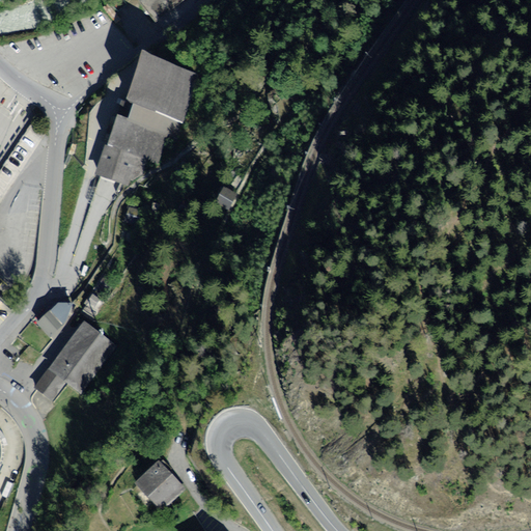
[(178,0),(141,0),(140,1),(151,19),(178,0)]
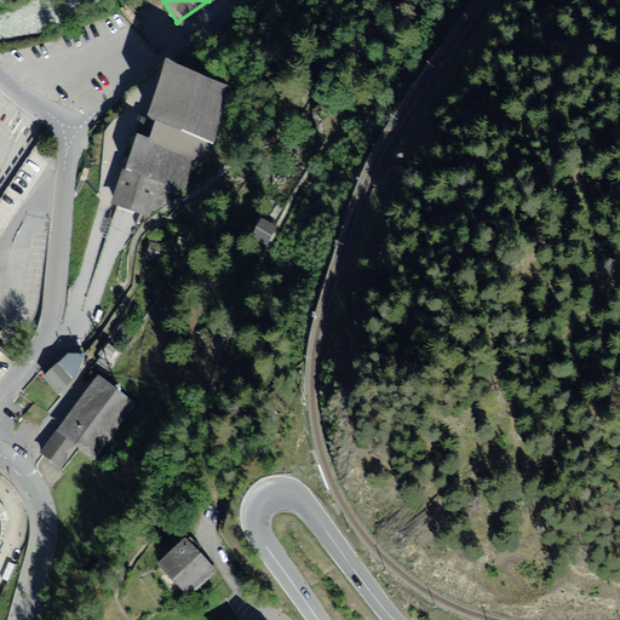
[(137,138),(112,207),(131,214),(148,219),(155,210),(165,207),(172,187),(191,194),(208,145),(214,148),(235,93),(182,74),(162,67),(143,121),(155,125),(149,143),(137,138)]
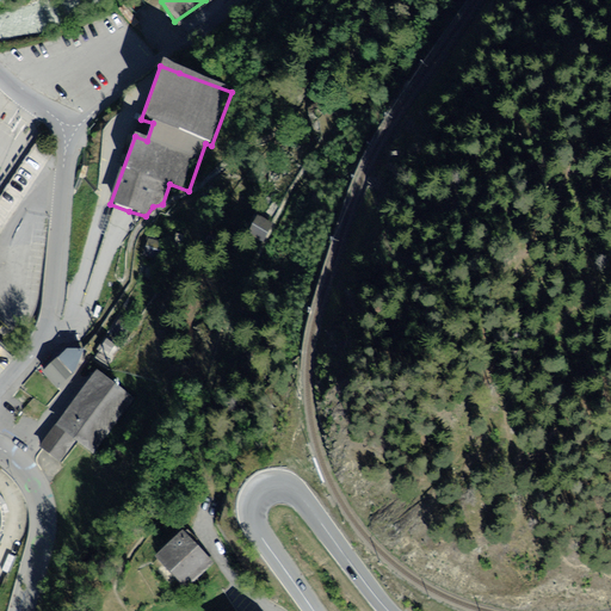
[(271,221),(258,214),(248,230),(261,238),(271,221)]
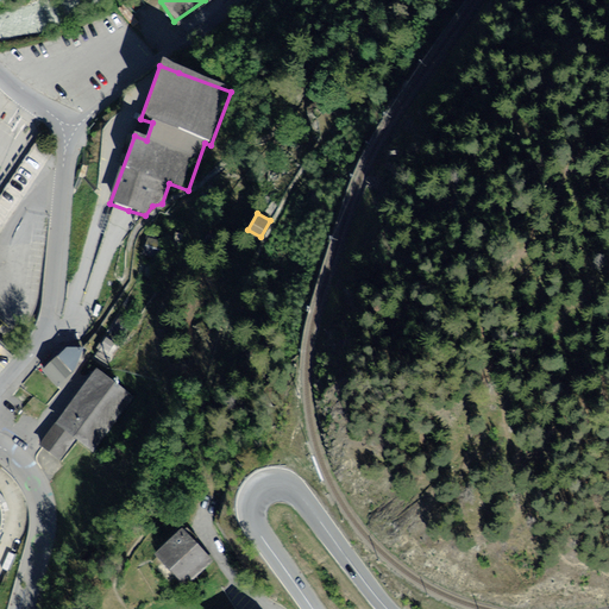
[(135,324),(123,318),(114,333),(126,339),(135,324)]
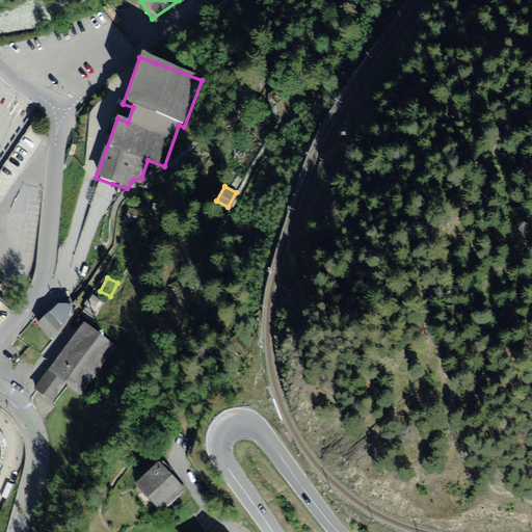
[(55,306),(50,311),(36,323),(51,338),(63,325),(73,303),(58,302),(55,306)]
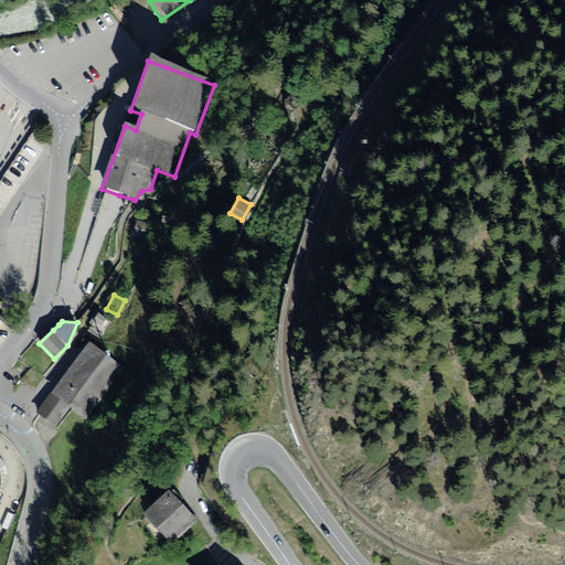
[(128,370),(89,340),(33,414),(57,433),(72,414),(85,424),(128,370)]
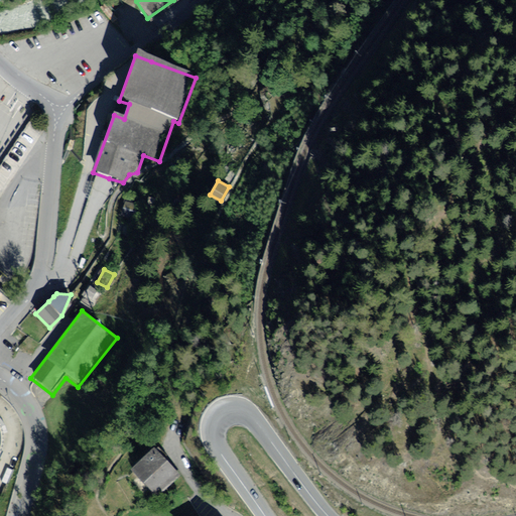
[(179,476),(152,448),(130,471),(156,498),(179,476)]
